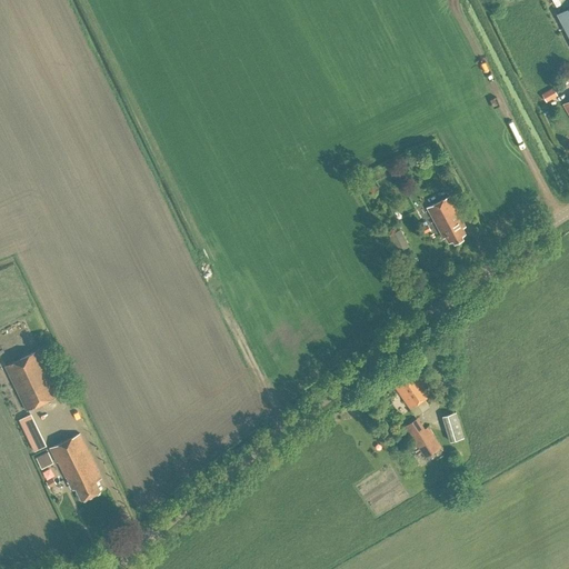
[(568,6),(557,13),(568,37),(568,6)]
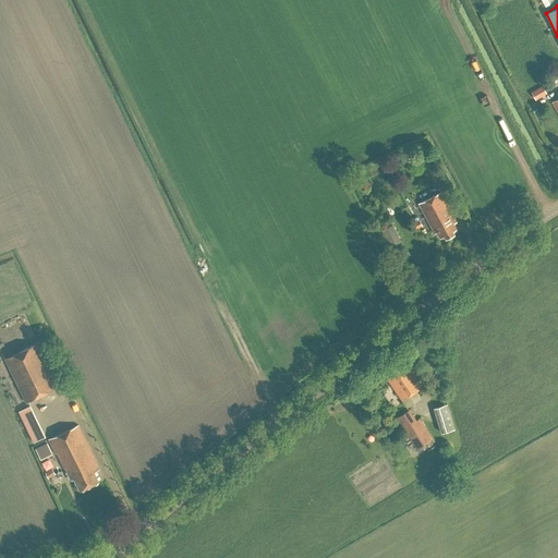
[(542,85),(531,92),(536,100),(547,93),(542,85)]
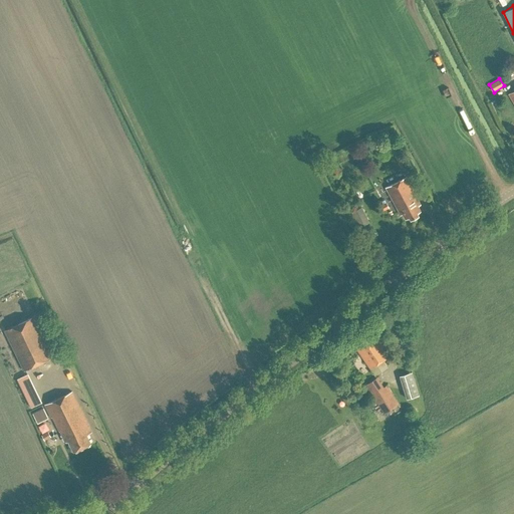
[(421,211),(418,206),(421,205),(406,178),(386,188),(401,215),(403,214),(406,219),(410,217),(411,220),(419,215),(418,213),(421,211)]
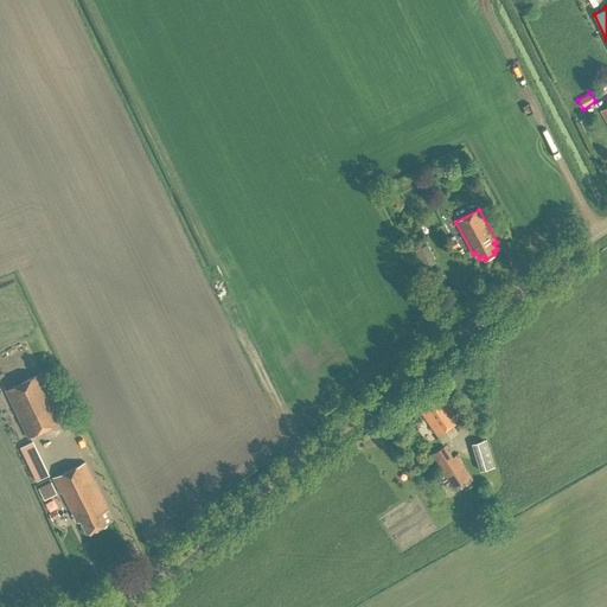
[(436,262),(427,243),(415,250),(425,268),(436,262)]
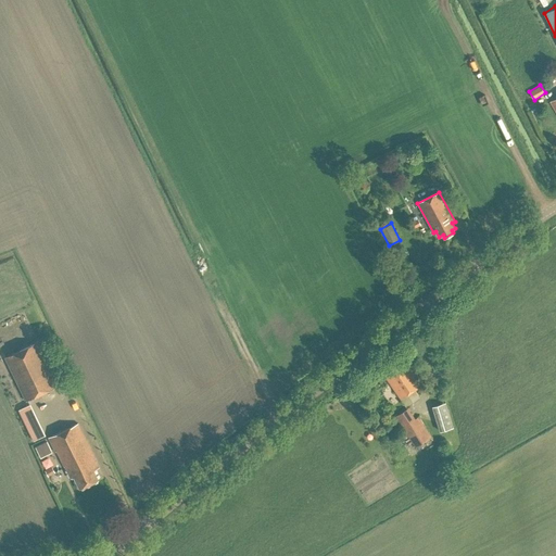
[(38,341),(4,357),(25,401),(59,384),(38,341)]
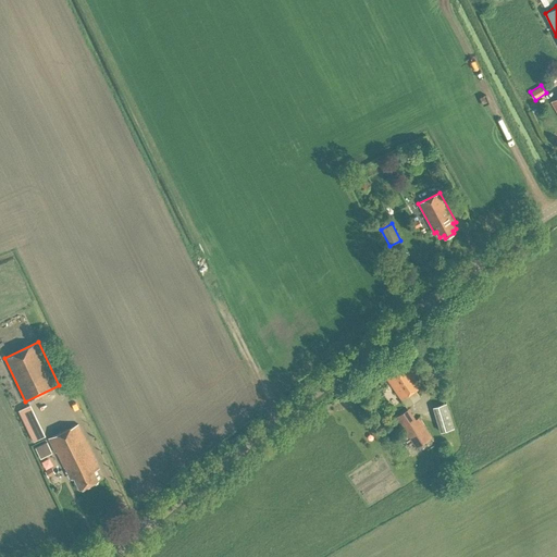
[(384,372),(387,376),(386,378),(401,399),(422,385),(405,361),(399,364),(398,362),(384,372)]
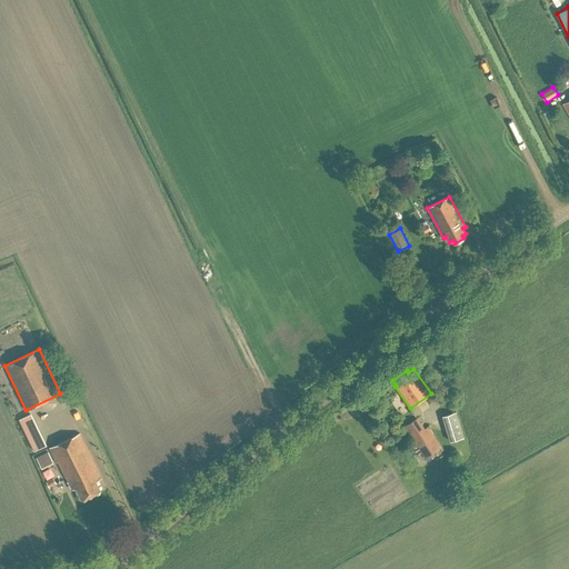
[(456,411),(441,416),(450,441),(465,437),(456,411)]
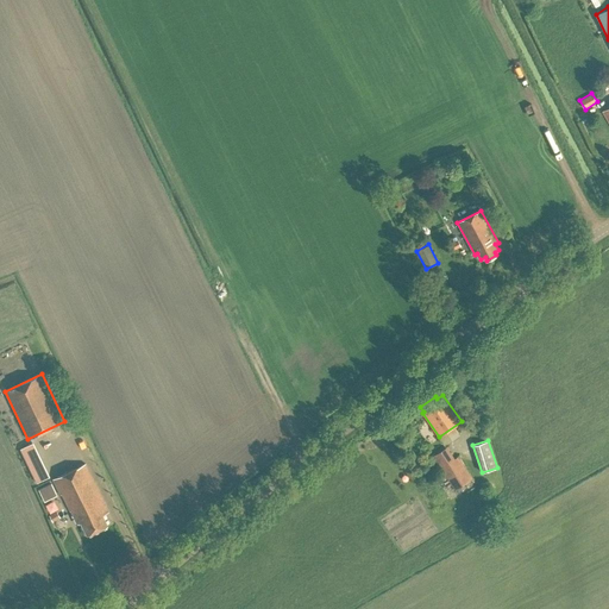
[(33,443),(20,449),(37,483),(50,476),(33,443)]
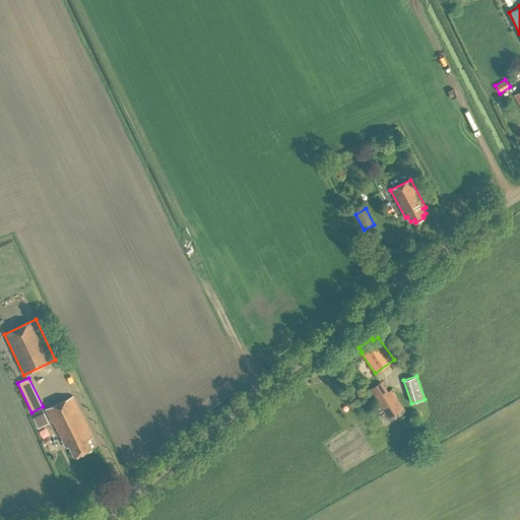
[(369,389),(388,418),(403,408),(391,389),(388,391),(382,381),(369,389)]
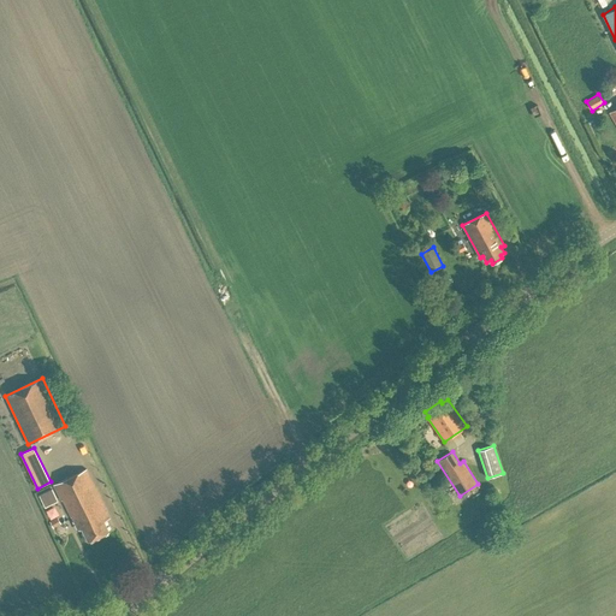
[(104,521),(111,519),(87,469),(54,485),(69,516),(70,516),(72,521),(73,520),(78,529),(82,528),(89,542),(110,531),(104,521)]
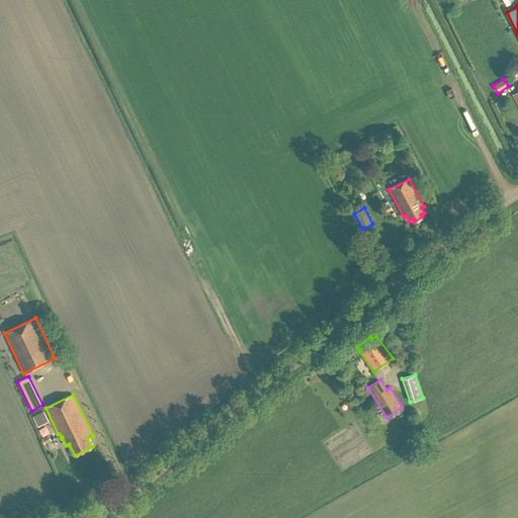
[(44,411),(32,416),(37,426),(49,421),(44,411)]
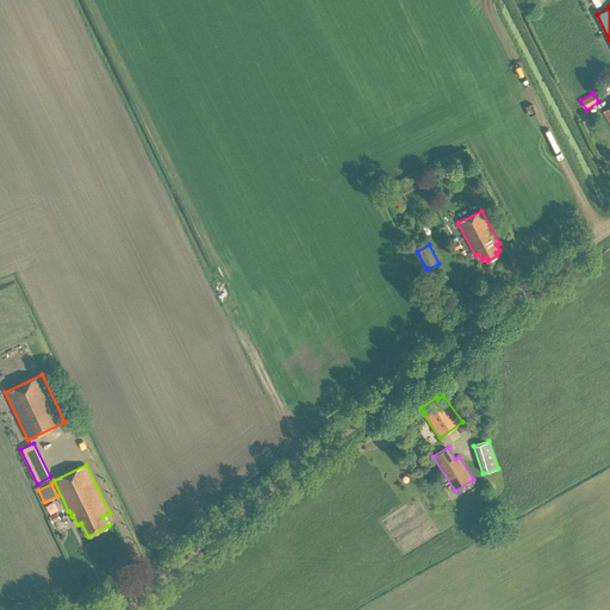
[(56,512),(49,517),(53,523),(60,518),(56,512)]
